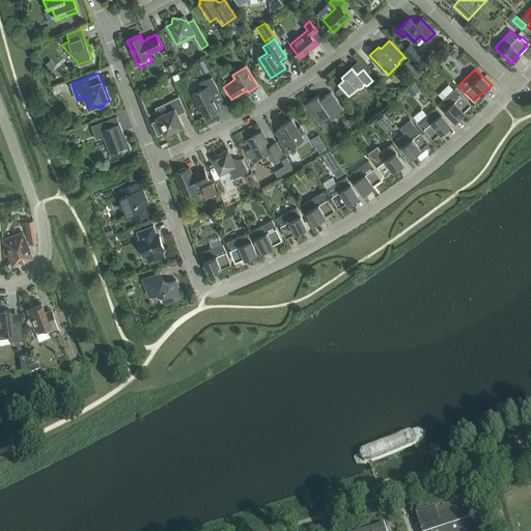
[(218,88),(212,77),(199,83),(202,89),(192,93),(203,116),(219,108),(211,91),(218,88)]
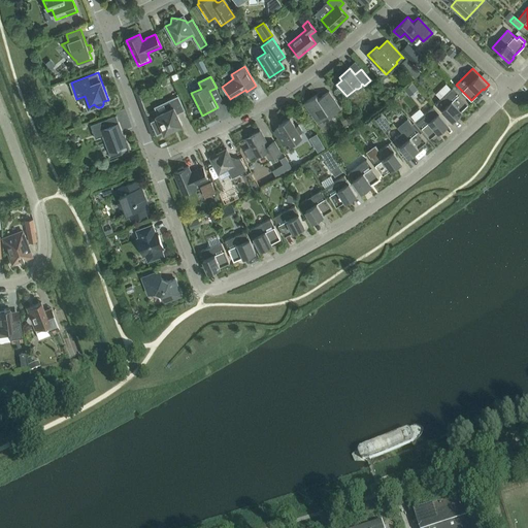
[(405,78),(398,85),(402,91),(410,84),(405,78)]
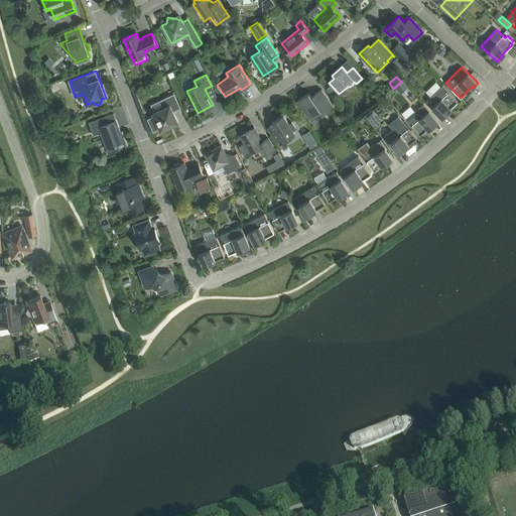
[(143,103),(153,98),(147,84),(140,87),(143,94),(140,96),(143,103)]
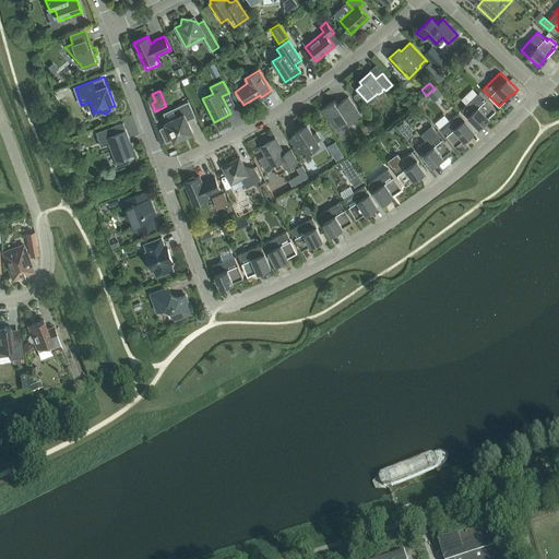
[(479,93),(462,109),(478,128),(484,122),(484,121),(496,109),(479,93)]
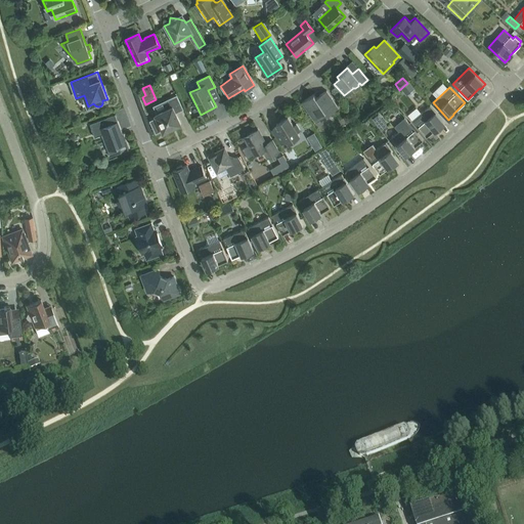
[(338,108),(325,90),(316,97),(313,94),(302,102),(315,123),(338,108)]
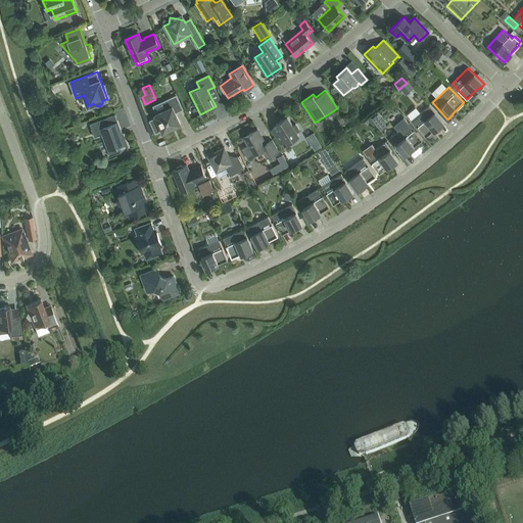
[(162,101),(167,109),(154,114),(156,117),(149,121),(155,133),(161,130),(162,132),(180,124),(175,112),(183,109),(176,95),(162,101)]
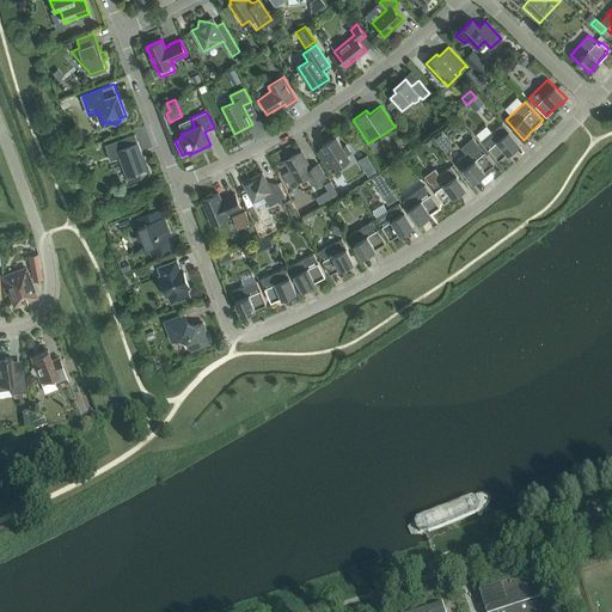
[(473,134),(483,124),(477,120),(469,129),(473,134)]
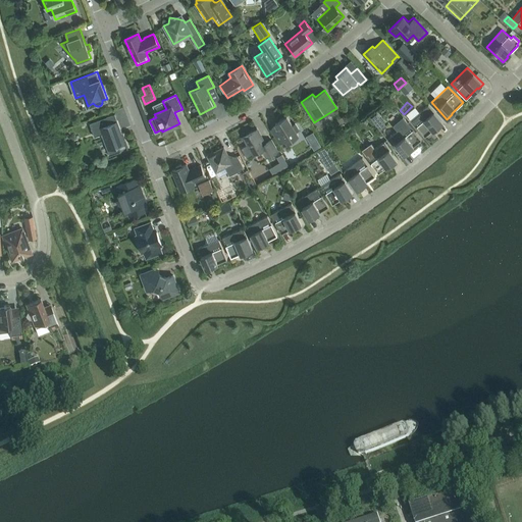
[(428,105),(411,120),(424,137),(436,126),(437,127),(442,122),(428,105)]
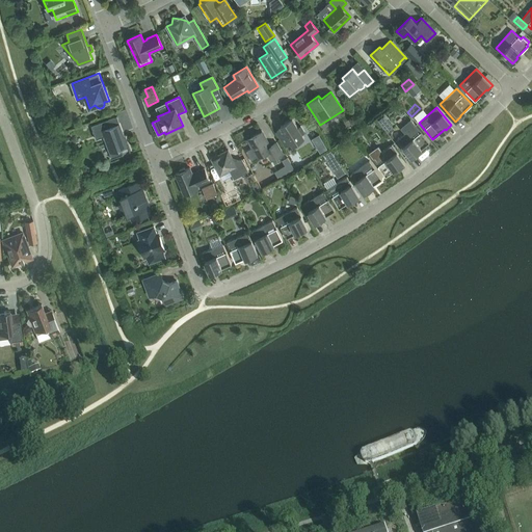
[(90,125),(96,139),(97,138),(96,137),(103,134),(106,141),(107,141),(113,157),(110,158),(110,159),(123,155),(121,148),(127,145),(130,152),(125,136),(123,136),(118,124),(111,127),(108,118),(90,125)]
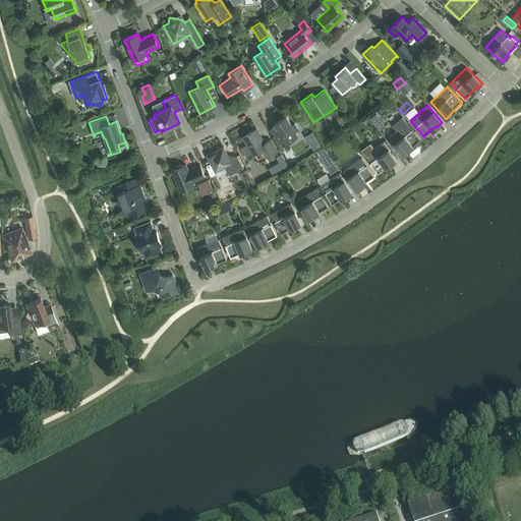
[(291,125),(286,116),(279,120),(280,123),(271,129),(279,143),(285,139),(286,141),(297,134),(295,131),(298,129),(294,123),(291,125)]
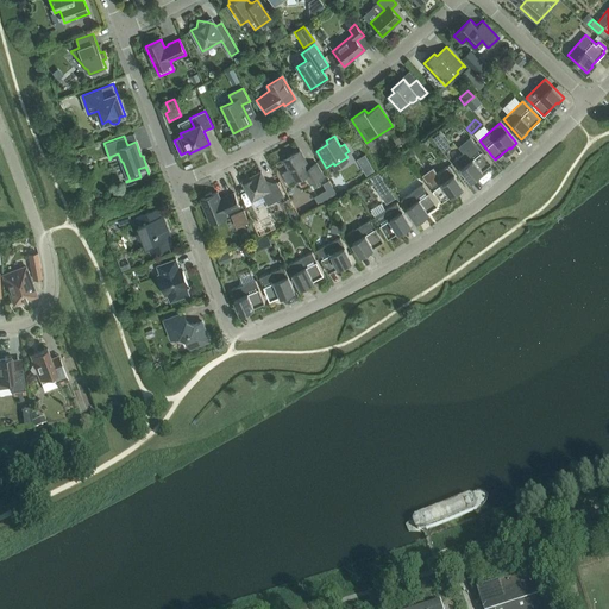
[(454,161),(472,181),(478,175),(477,175),(491,163),(475,143),(454,161)]
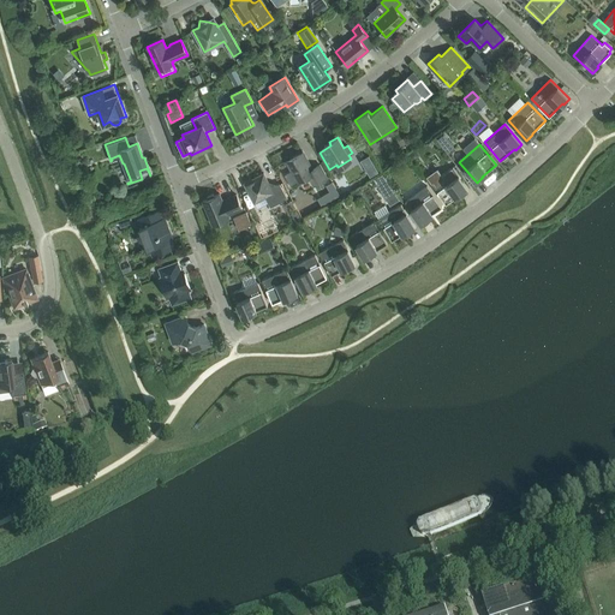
[(312,169),(303,153),(286,161),(298,181),(309,177),(314,185),(327,178),(320,165),(312,169)]
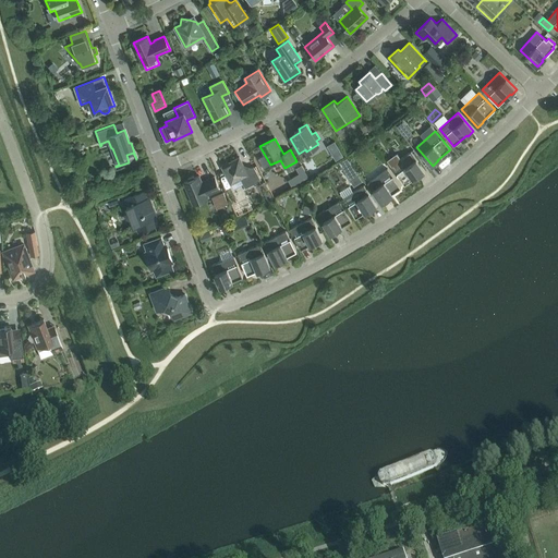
[(397,153),(386,160),(404,185),(417,176),(419,177),(425,171),(411,152),(401,159),(397,153)]
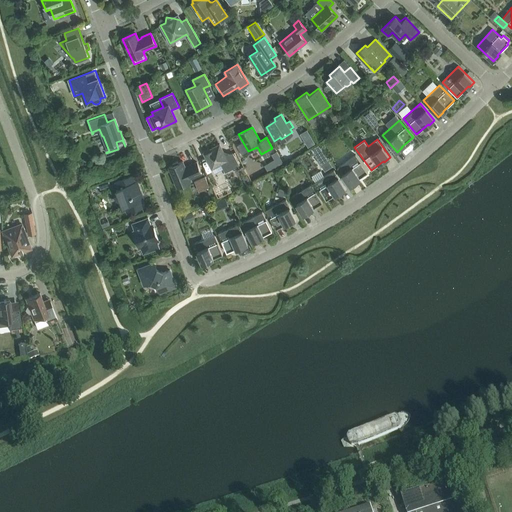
[(225,156),(219,144),(203,153),(211,168),(220,164),(225,172),(239,165),(232,152),(225,156)]
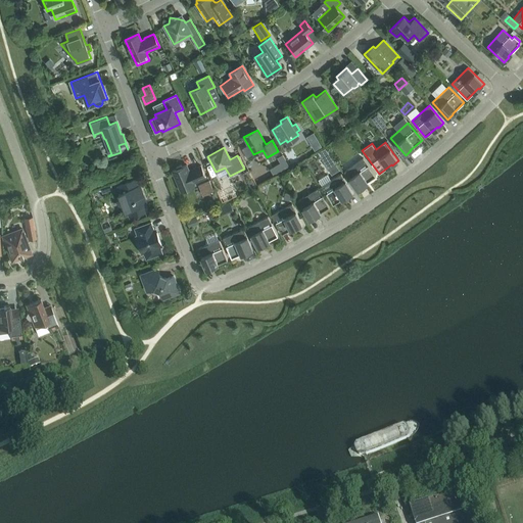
[(376,176),(363,158),(344,172),(358,190),(364,186),(363,185),(376,176)]
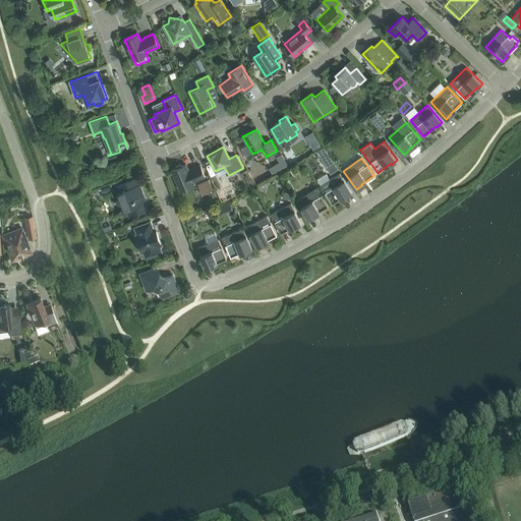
[(205,177),(199,165),(188,170),(185,164),(182,166),(180,164),(175,166),(175,169),(171,170),(180,190),(194,184),(193,182),(205,177)]
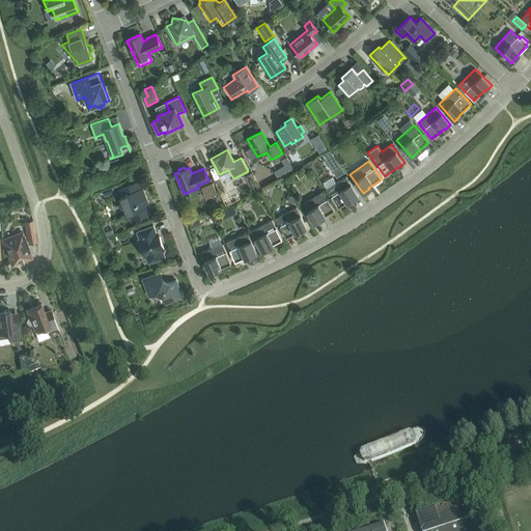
[(326,189),(338,207),(352,199),(352,200),(358,196),(345,176),(326,189)]
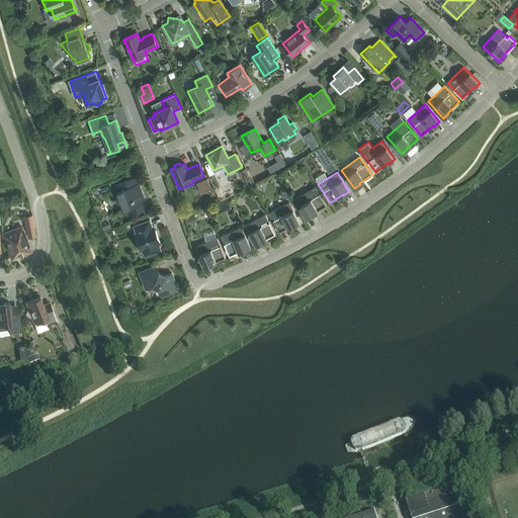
[(134,177),(116,184),(119,190),(117,191),(124,209),(126,208),(128,216),(146,209),(142,197),(143,197),(138,184),(139,184),(139,183),(137,184),(134,177)]
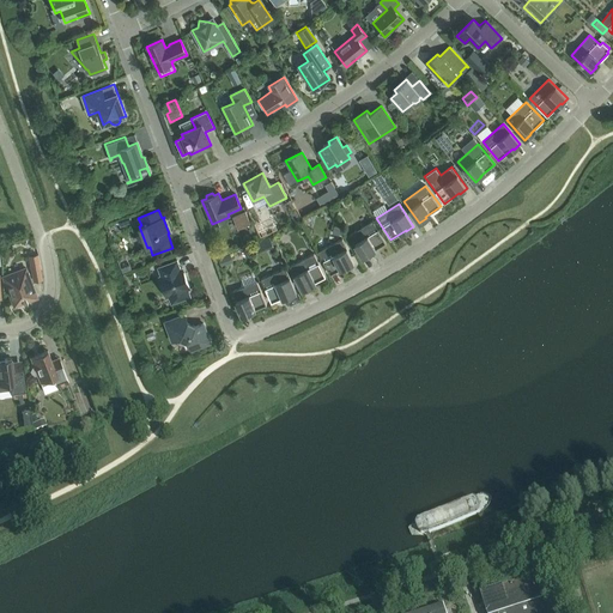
[(350,235),(364,258),(371,253),(370,252),(386,242),(372,220),(350,235)]
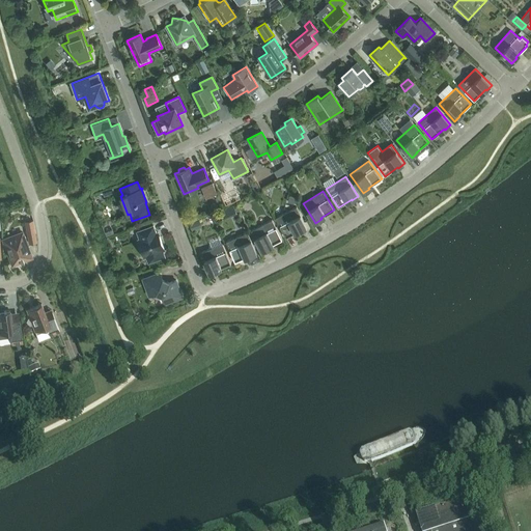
[(275,218),(285,238),(300,230),(301,231),(307,228),(296,206),(275,218)]
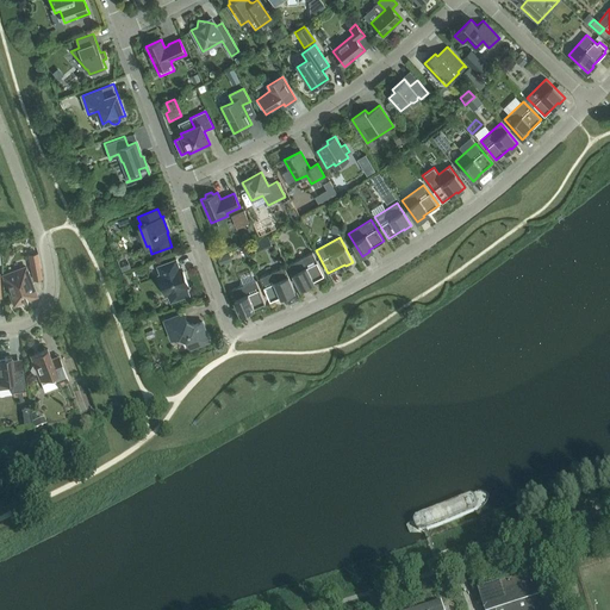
[(212,254),(215,260),(224,255),(222,249),(212,254)]
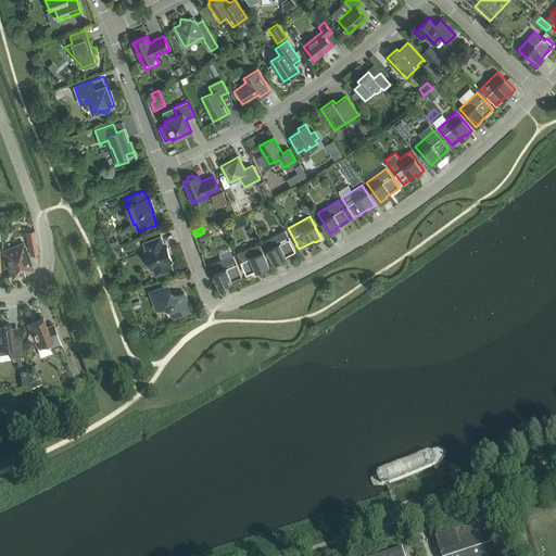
[(38,253),(35,229),(26,231),(29,255),(38,253)]
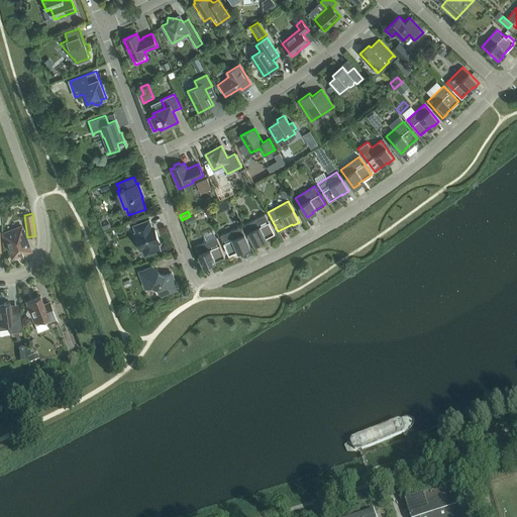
[(275,233),(265,214),(244,224),(254,244),(262,241),(261,240),(275,233)]
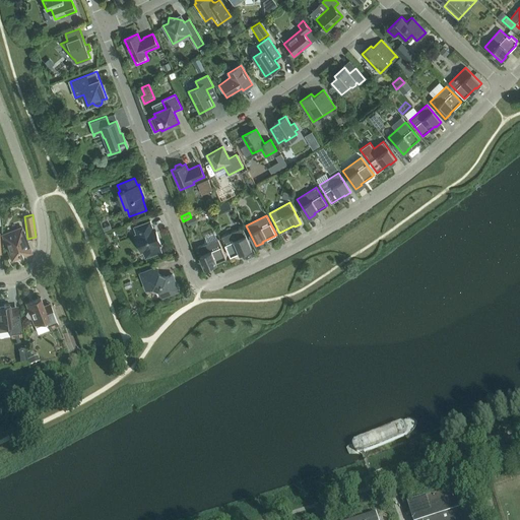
[(152,228),(149,220),(134,226),(136,233),(134,234),(141,252),(143,251),(145,257),(161,251),(158,245),(160,244),(154,228),(152,228)]
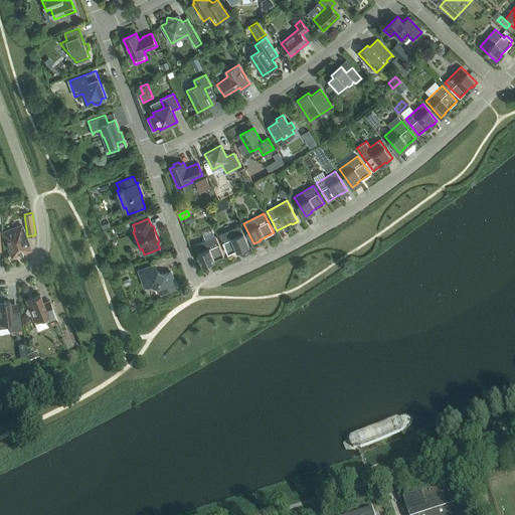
[(30,249),(21,225),(2,232),(11,256),(30,249)]
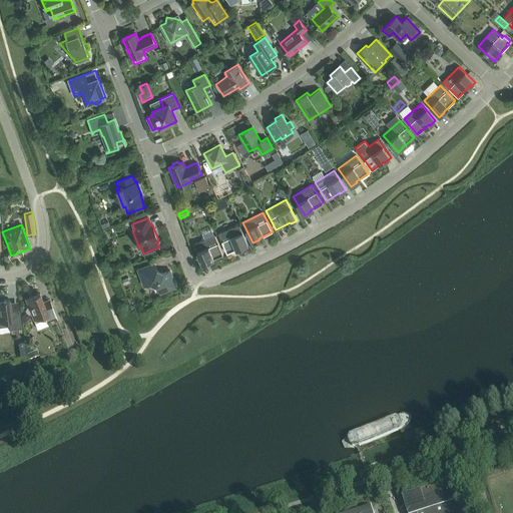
[(247,245),(238,224),(218,233),(226,253),(241,246),(241,247),(247,245)]
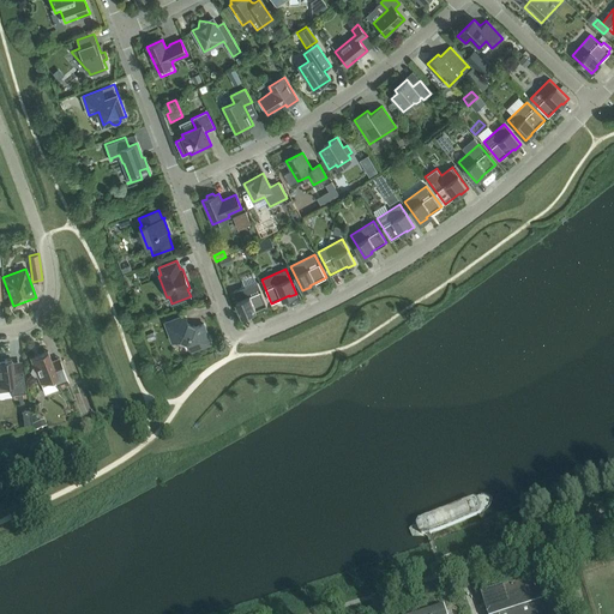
[(266,305),(257,281),(232,292),(242,317),(251,313),(250,312),(266,305)]
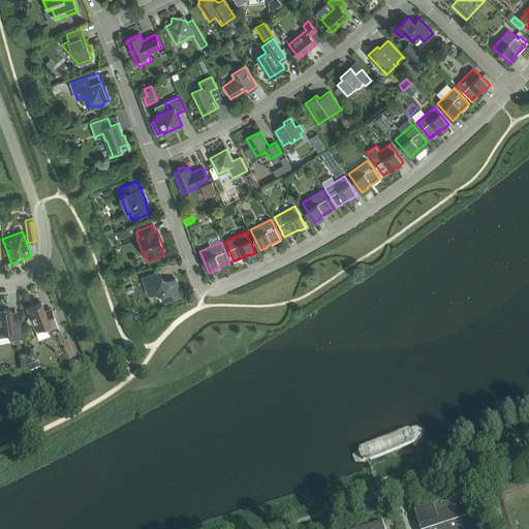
[(175,279),(168,281),(161,279),(159,272),(143,278),(149,294),(155,291),(162,294),(164,302),(175,298),(176,299),(180,298),(182,293),(180,289),(179,289),(175,279)]
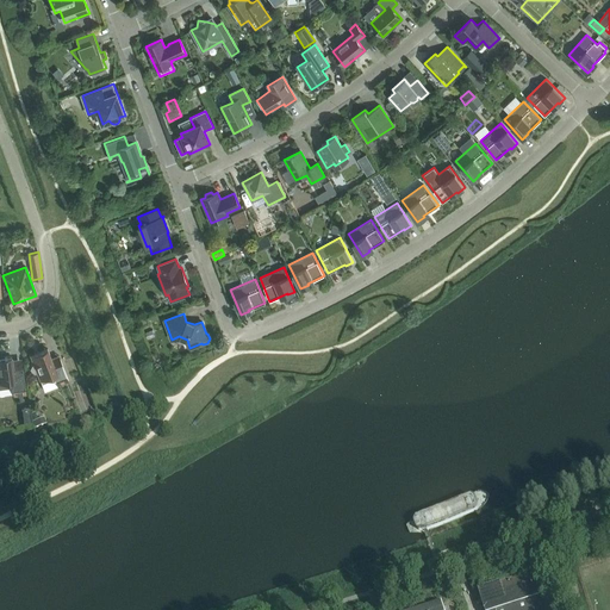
[(56,385),(68,380),(58,355),(50,358),(47,349),(30,355),(33,365),(31,366),(30,368),(32,372),(35,373),(37,373),(41,384),(54,378),(56,385)]
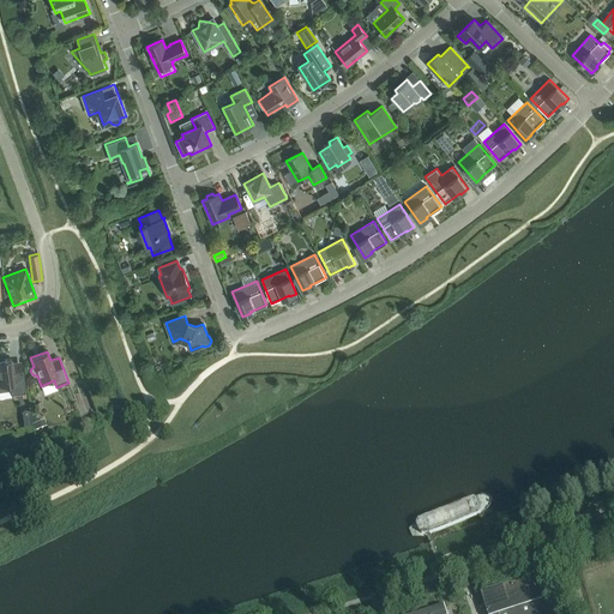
[(12,363),(11,359),(0,360),(0,390),(12,389),(13,398),(25,396),(20,363),(12,363)]
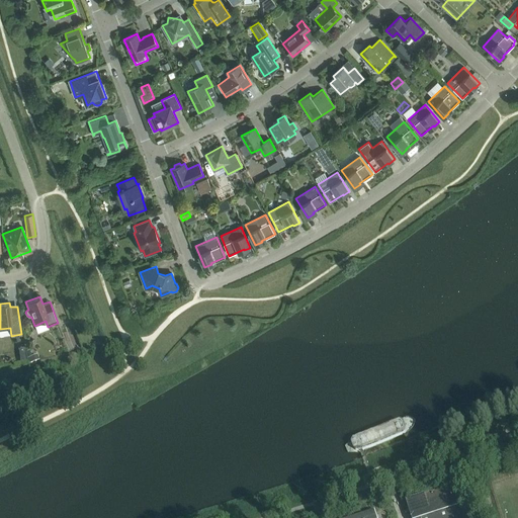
[(27,359),(29,364),(39,361),(37,356),(27,359)]
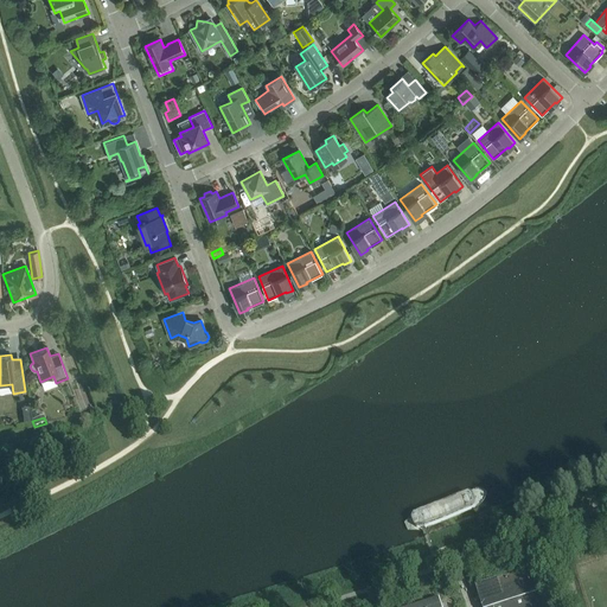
[(368,526),(379,568),(500,528),(489,489),(368,526)]
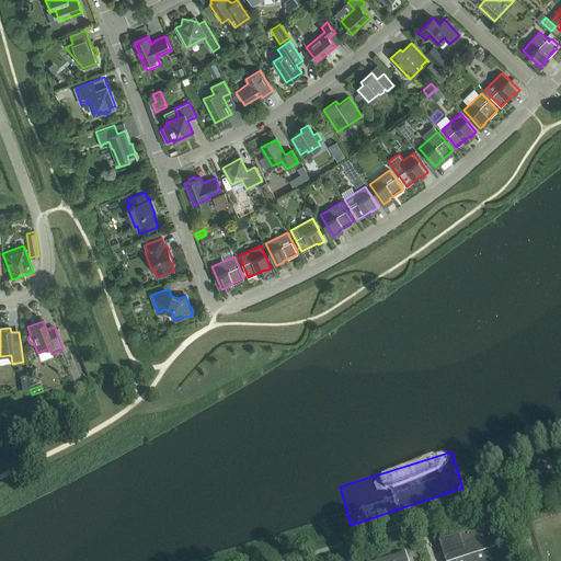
[(438,544),(444,560),(507,560),(496,525),(438,544)]
